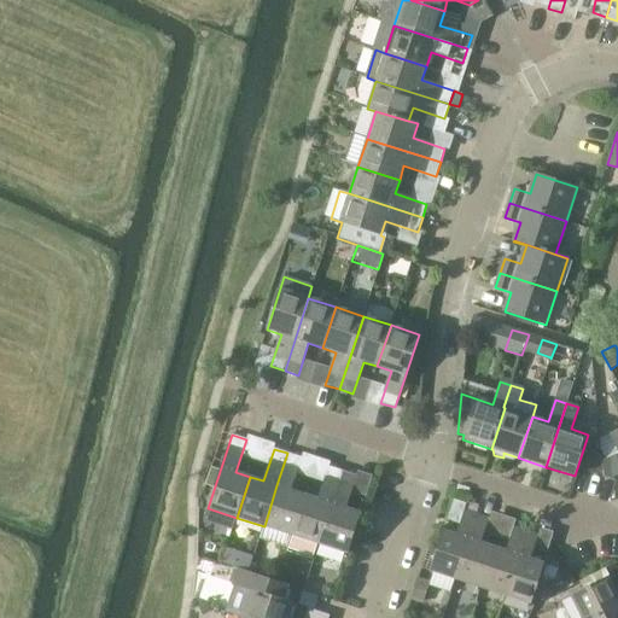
[(287,546),(291,536),(304,495),(291,490),(302,458),(287,453),(277,485),(264,526),(261,537),(287,546)]
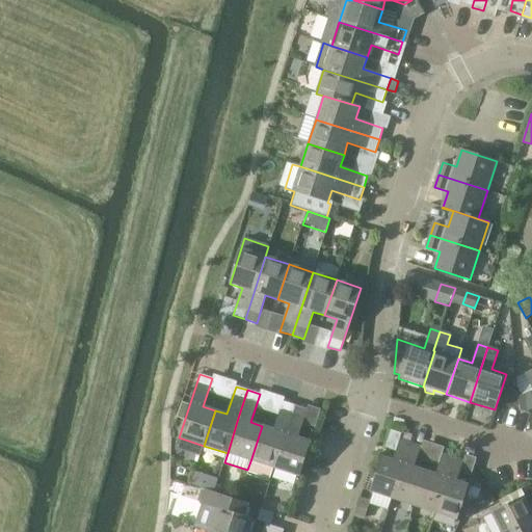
[(504,390),(499,404),(511,408),(516,394),(504,390)]
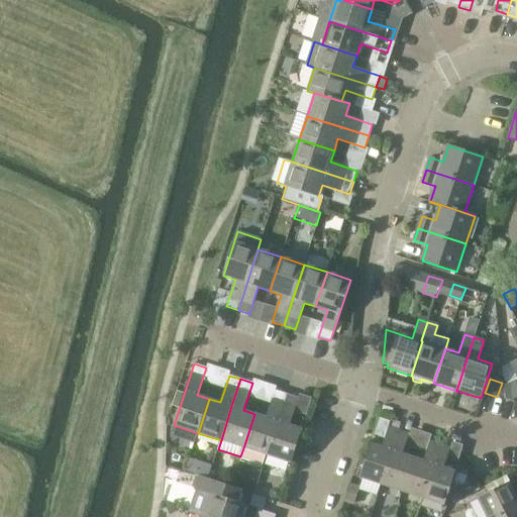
[(243,448),(267,455),(278,421),(286,394),(275,391),(267,417),(254,414),(243,448)]
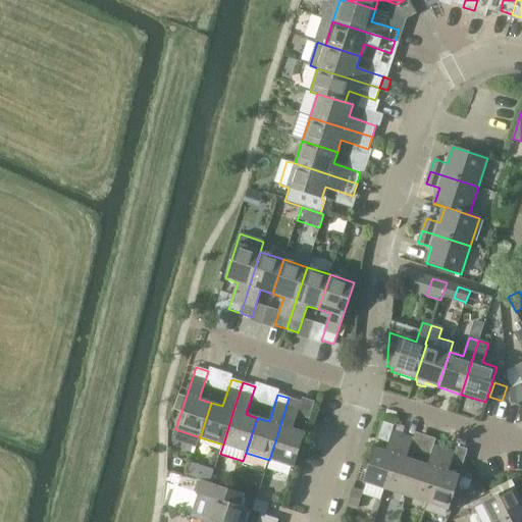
[(280,425),(269,460),(293,468),(304,433),(292,429),(301,402),(289,398),(280,425)]
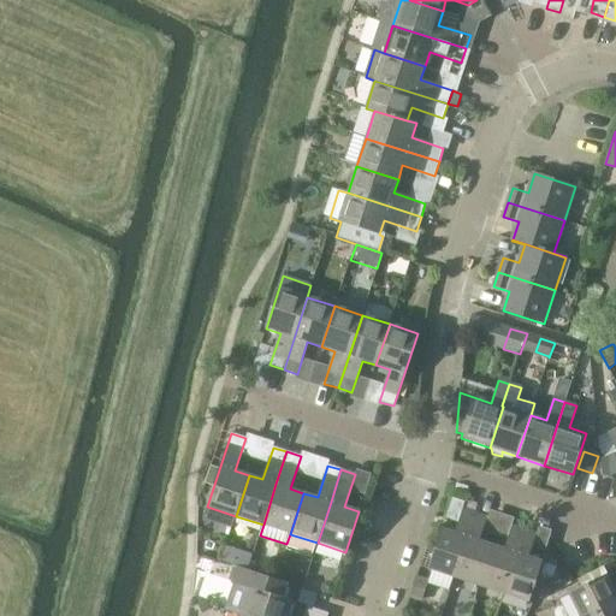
[(428,569),(454,578),(475,514),(463,510),(456,533),(442,528),(428,569)]
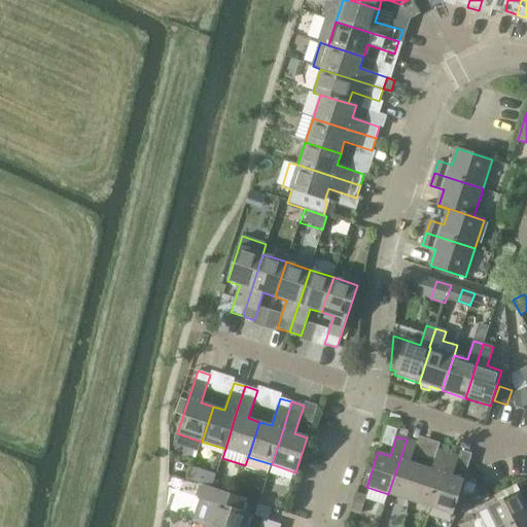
[(388,494),(410,501),(421,466),(410,462),(416,443),(407,440),(388,494)]
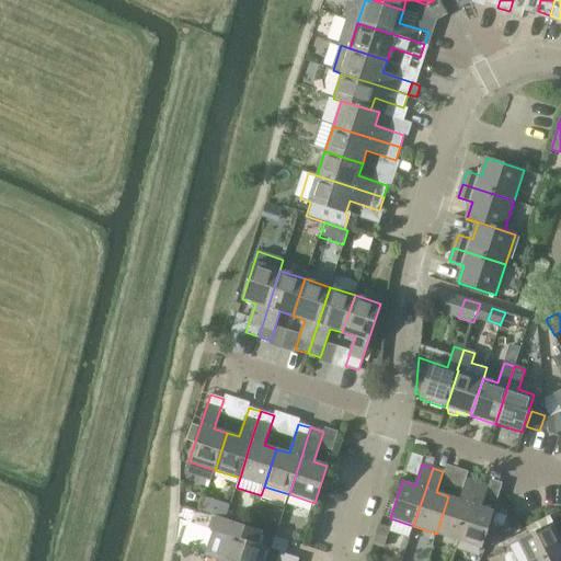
[(436,534),(458,541),(470,504),(471,504),(478,483),(467,479),(460,500),(448,496),(436,534)]
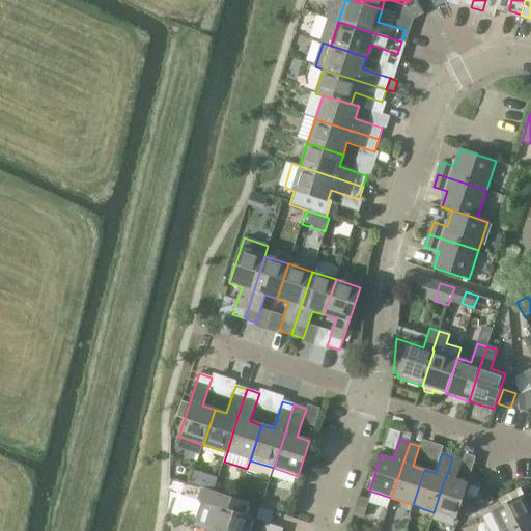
[(445,477),(434,512),(455,520),(467,484),(455,480),(462,460),(452,457),(446,477),(445,477)]
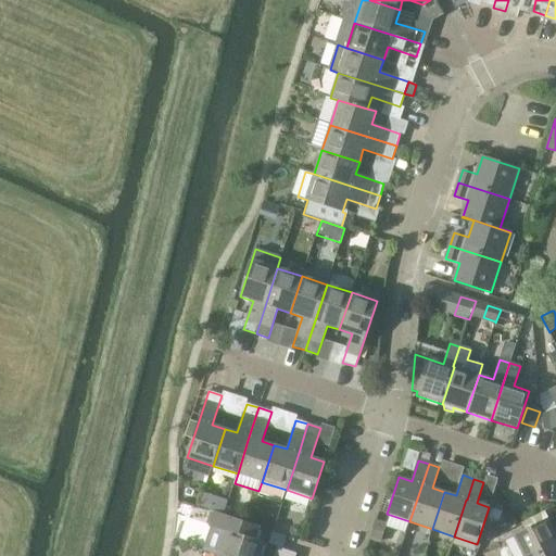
[(521,525),(525,531),(547,519),(545,513),(521,525)]
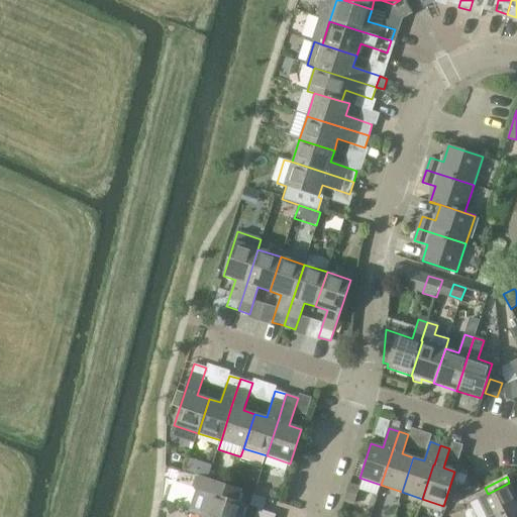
[(215,482),(211,494),(210,494),(202,516),(240,516),(244,505),(237,503),(241,490),(215,482)]
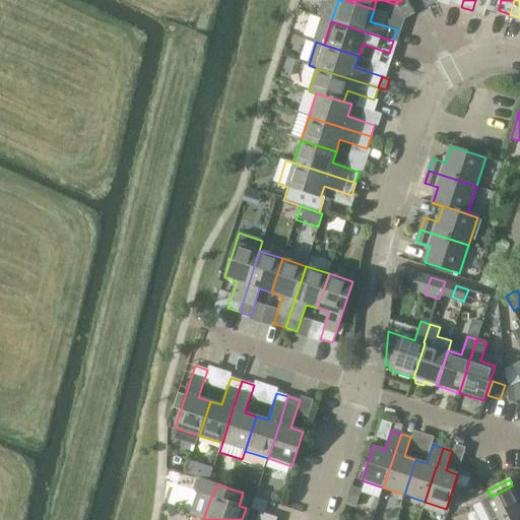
[(480,502),(489,519),(494,519),(519,506),(519,495),(518,496),(512,485),(480,502)]
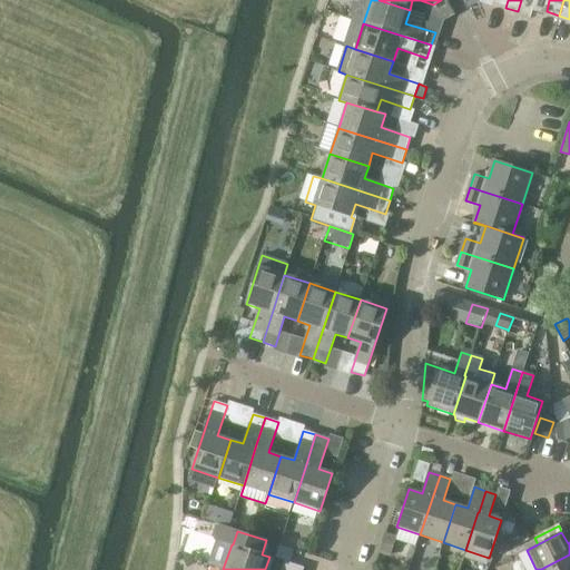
[(384,534),(379,553),(390,557),(395,538),(384,534)]
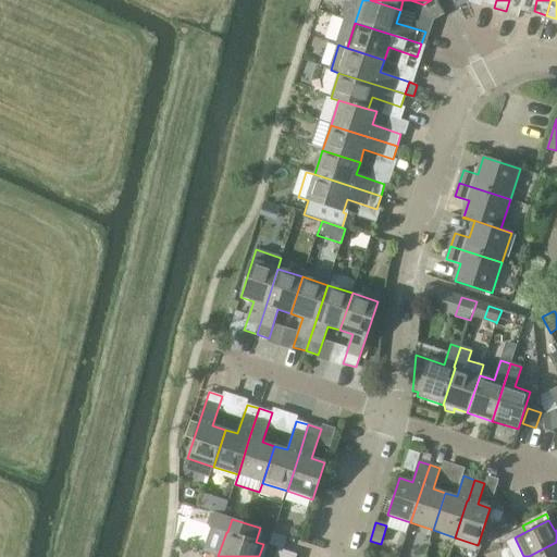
[(287,537),(273,533),(270,544),(283,548),(287,537)]
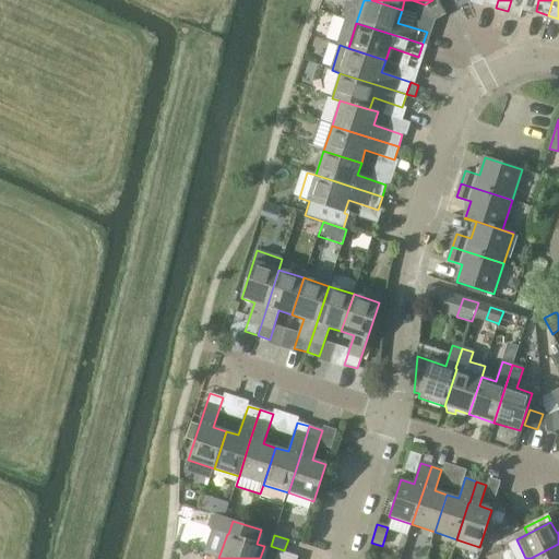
[(558,558),(558,544),(531,558),(558,558)]
